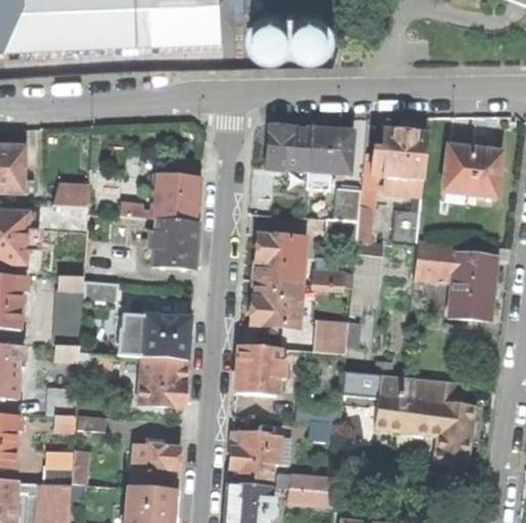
[(0,0),(0,45),(6,45),(27,3),(27,0),(0,0)]
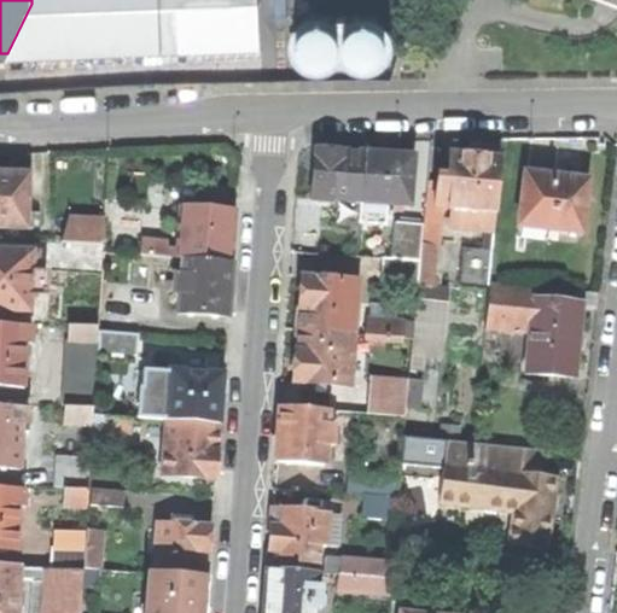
[(31,4),(7,53),(7,57),(261,50),(258,0),(33,0),(33,4),(31,4)]
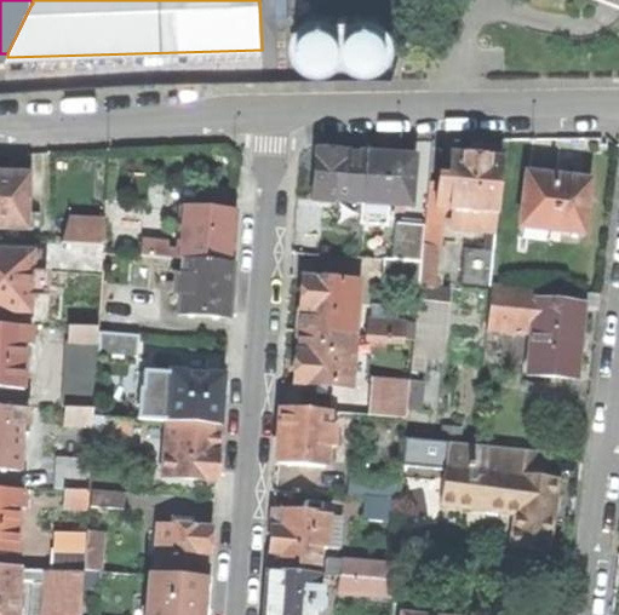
[(331,64),(331,67),(356,67),(356,64),(378,64),(393,50),(393,27),(378,11),(356,11),(351,16),(348,11),(339,11),(336,15),(332,11),(310,11),(294,27),(294,49),(309,65),(331,64)]
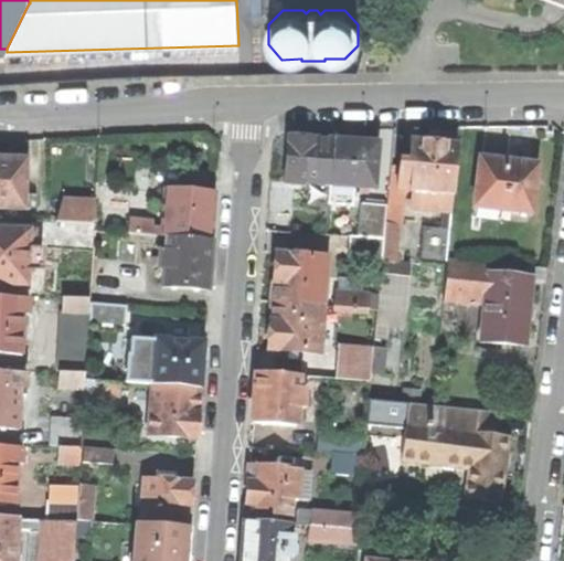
[(329,181),(332,137),(288,134),(286,155),(285,178),(329,181)]
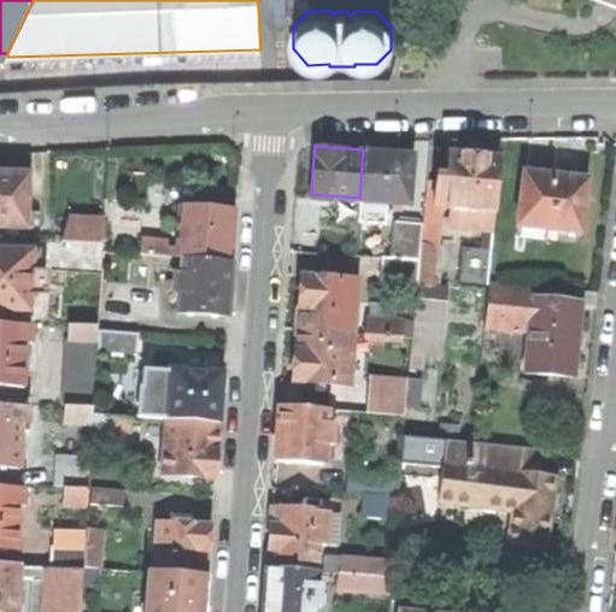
[(386,200),(408,201),(411,153),(386,151),(363,149),(359,198),(386,200)]
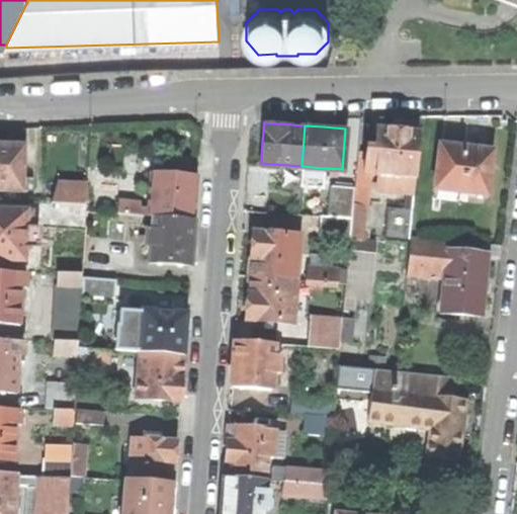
[(379,172),(415,175),(419,130),(396,127),(375,125),(375,134),(373,147),(365,146),(363,171),(369,171),(379,172)]
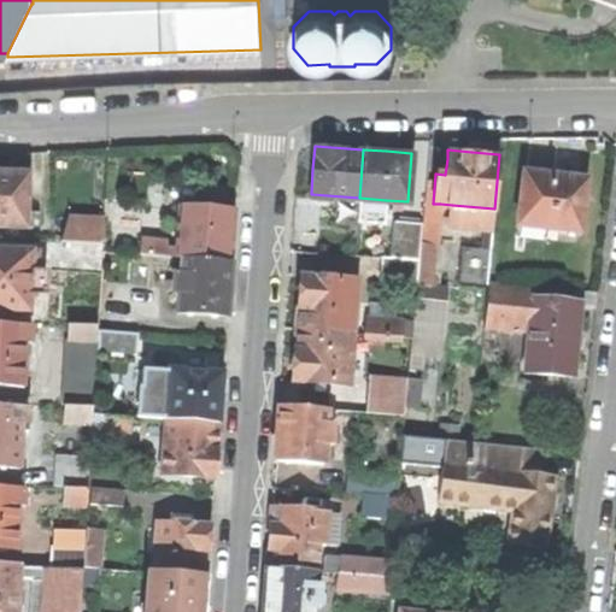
[(436,159),(435,174),(445,175),(447,159),(436,159)]
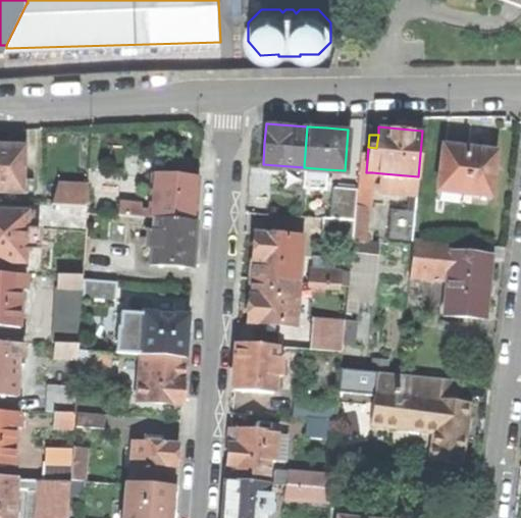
[(0,190),(27,191),(28,176),(21,176),(23,145),(0,143),(0,190)]
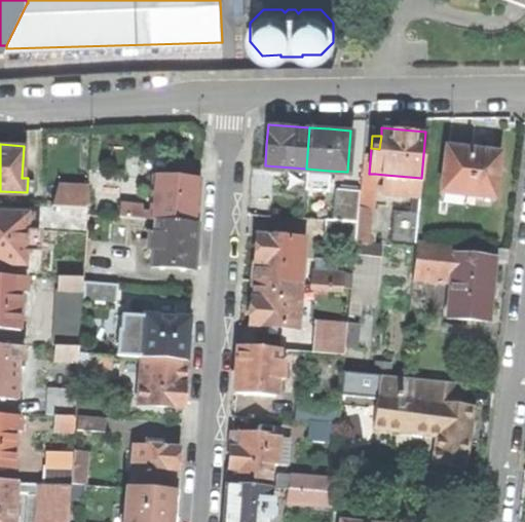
[(448,146),(444,183),(467,185),(466,194),(495,196),(498,165),(485,164),(486,150),(469,148),(448,146)]
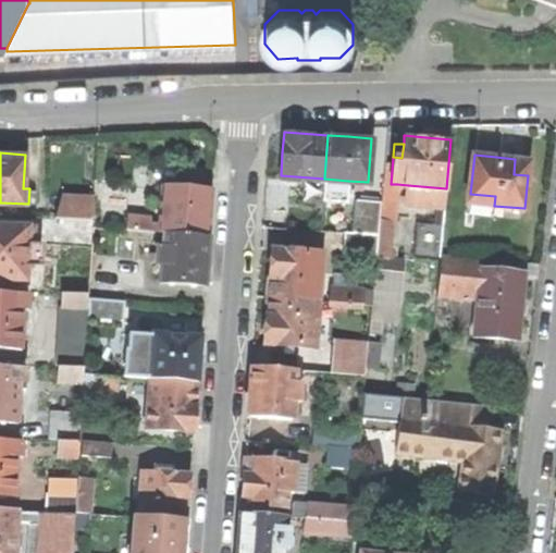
[(529,160),(515,159),(514,174),(528,175),(529,160)]
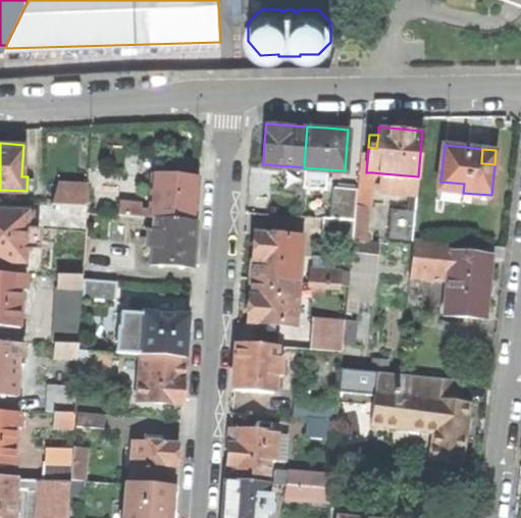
[(326,169),(304,167),(302,186),(325,187),(326,169)]
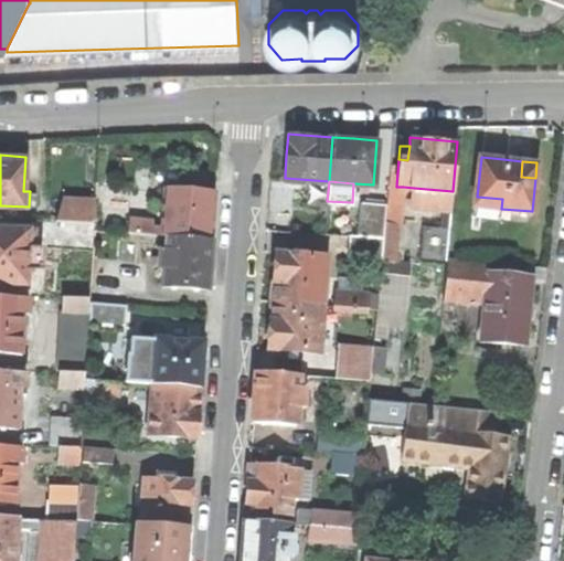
[(167,234),(210,237),(211,212),(213,190),(197,189),(197,183),(174,182),(174,188),(163,187),(161,225),(160,234),(167,234)]
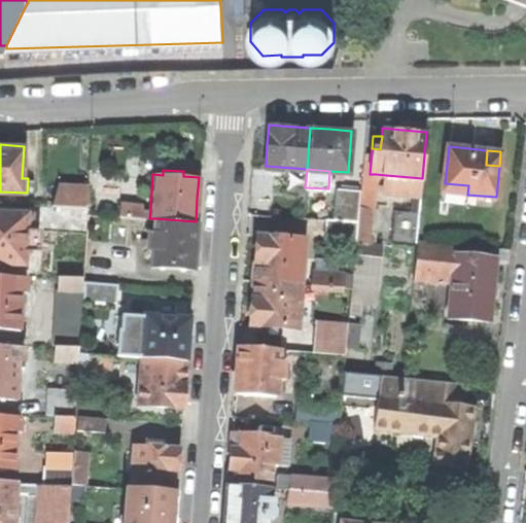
[(361,173),(360,188),(358,206),(371,206),(373,206),(376,174),(370,174),(361,173)]
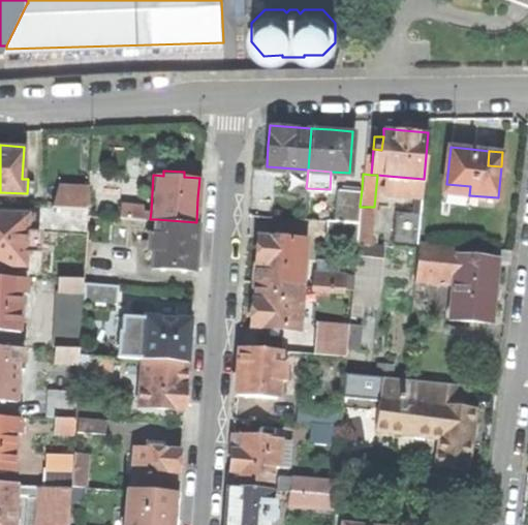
[(423,195),(424,179),(387,176),(385,192),(423,195)]
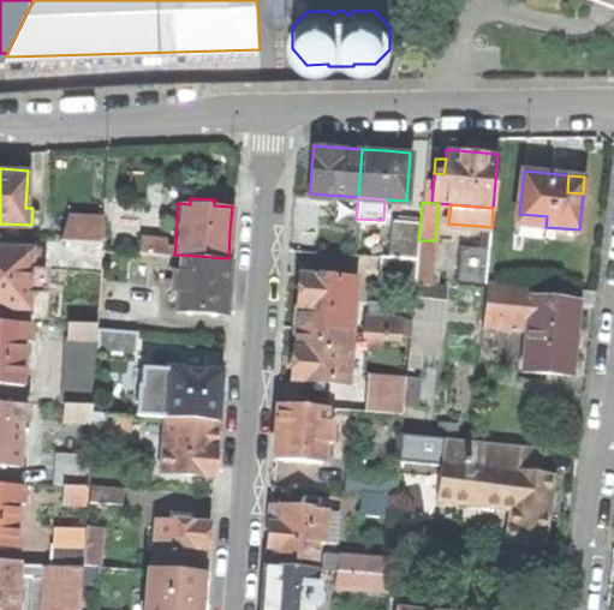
[(64,213),(63,238),(102,240),(103,222),(103,215),(64,213)]
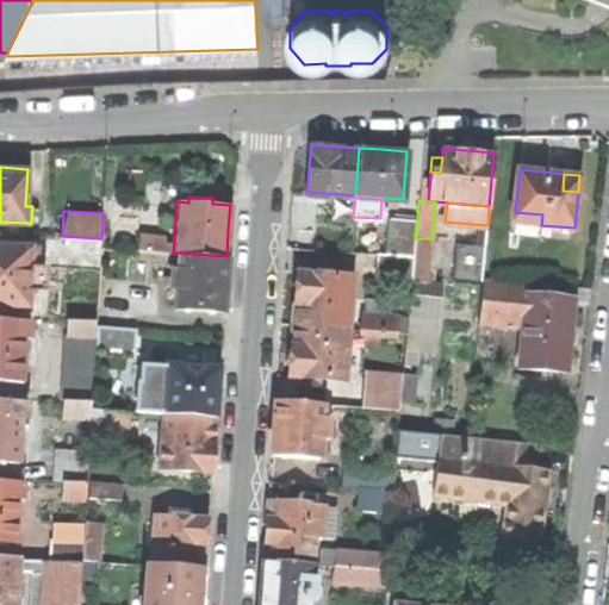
[(540,232),(541,225),(542,214),(515,212),(513,229),(540,232)]
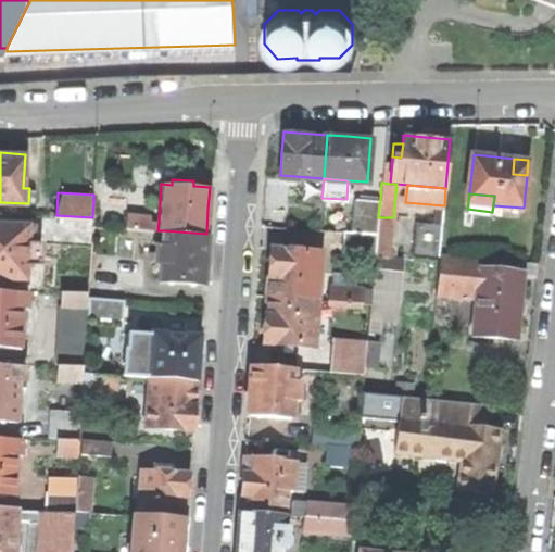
[(354,197),(352,230),(377,231),(378,217),(380,199),(354,197)]
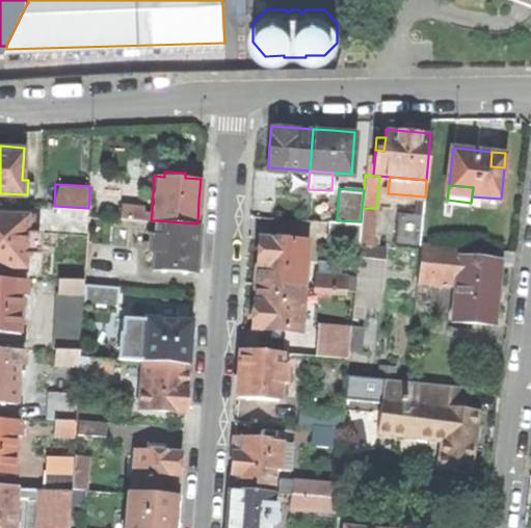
[(261,199),(260,214),(286,215),(287,201),(261,199)]
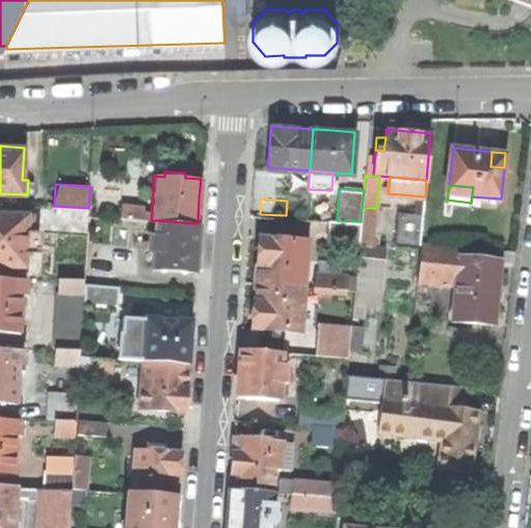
[(143,206),(122,204),(121,218),(142,219),(142,211),(143,206)]
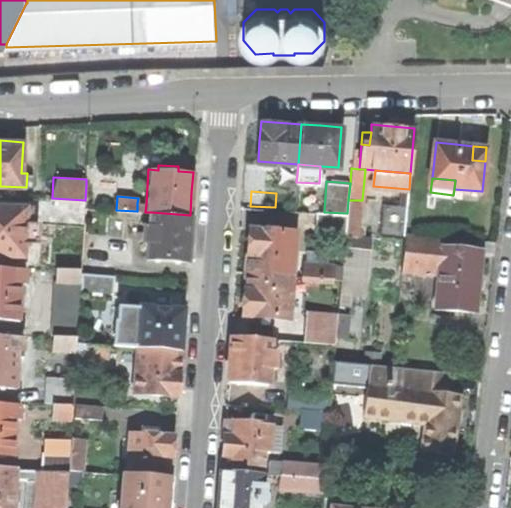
[(346,232),(345,235),(357,235),(360,200),(348,200),(347,213),(346,232)]
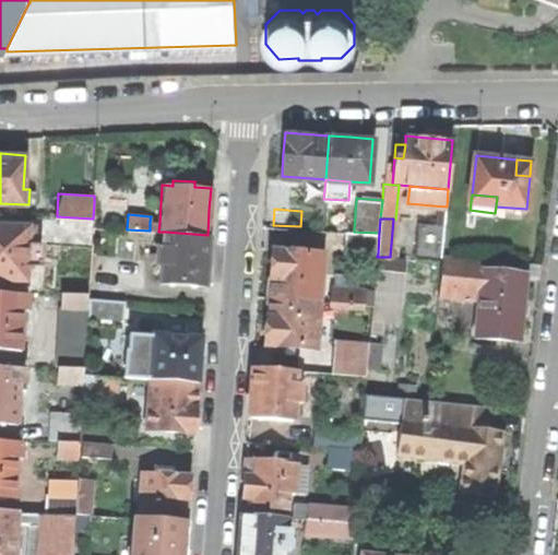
[(422,219),(419,250),(444,251),(447,220),(422,219)]
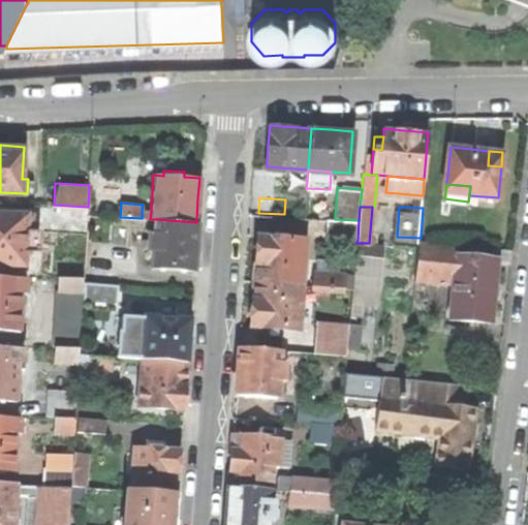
[(151,211),(142,210),(142,218),(150,219),(151,211)]
